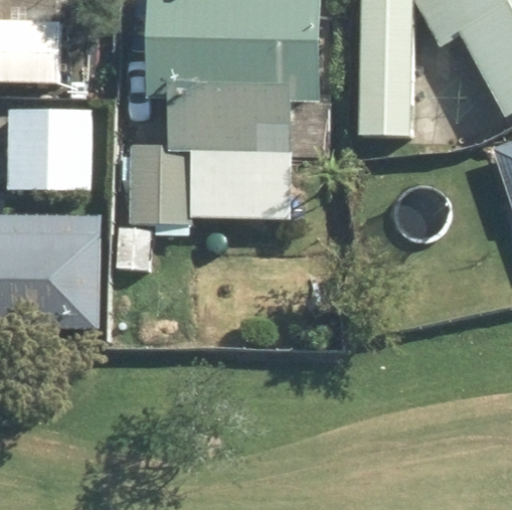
[(121,223),(120,265),(148,265),(148,227),(189,227),(190,215),(297,217),(299,95),(322,95),(323,0),(152,0),(151,89),(150,150),(132,150),(130,223),(121,223)]
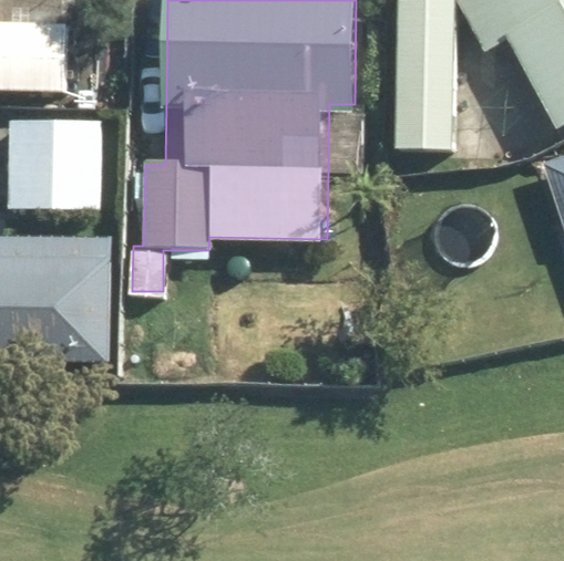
[(449,153),(453,0),(398,0),(393,151),(449,153)]
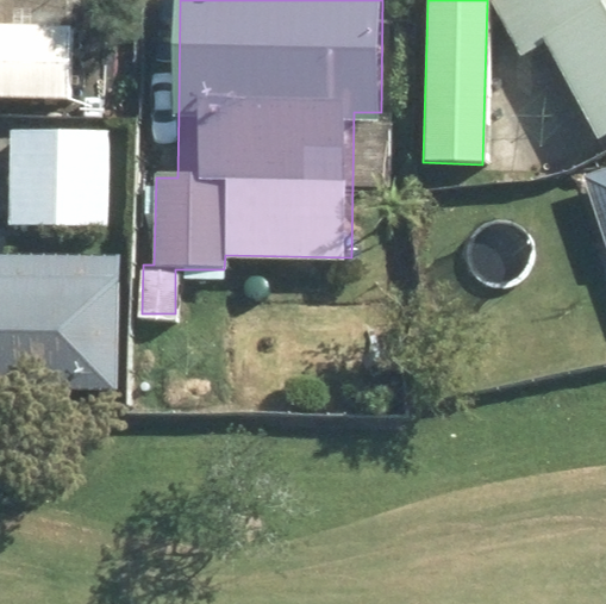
[(494,0),(525,56),(558,37),(605,122),(605,0),(494,0)]
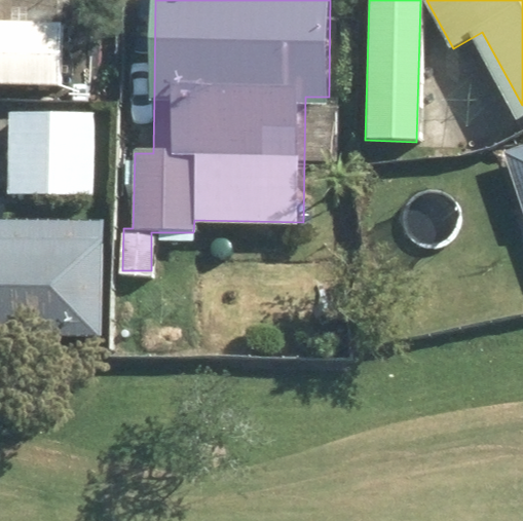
[(0,84),(65,86),(66,22),(0,21),(0,84)]
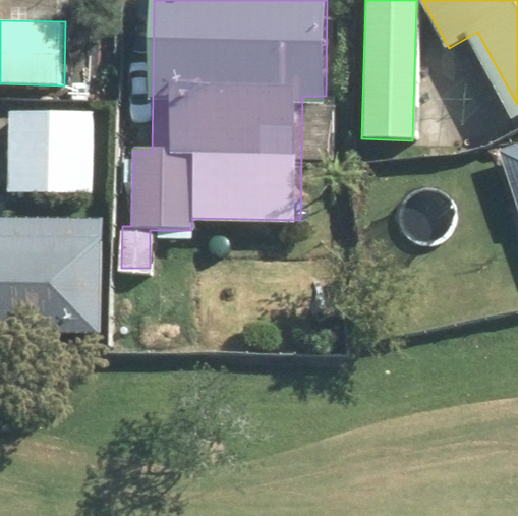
[(91,111),(8,110),(7,190),(90,191),(91,111)]
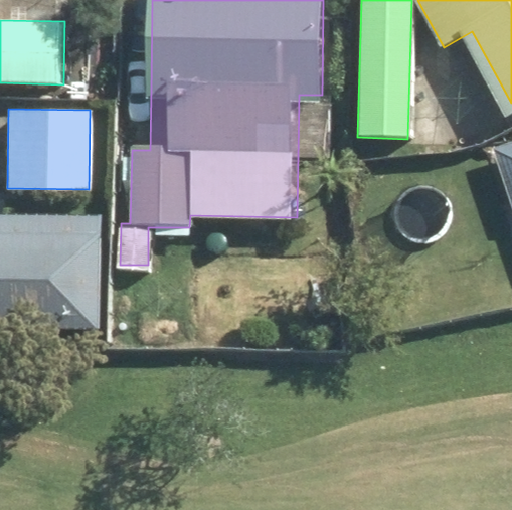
[(511,138),(492,144),(511,210),(511,138)]
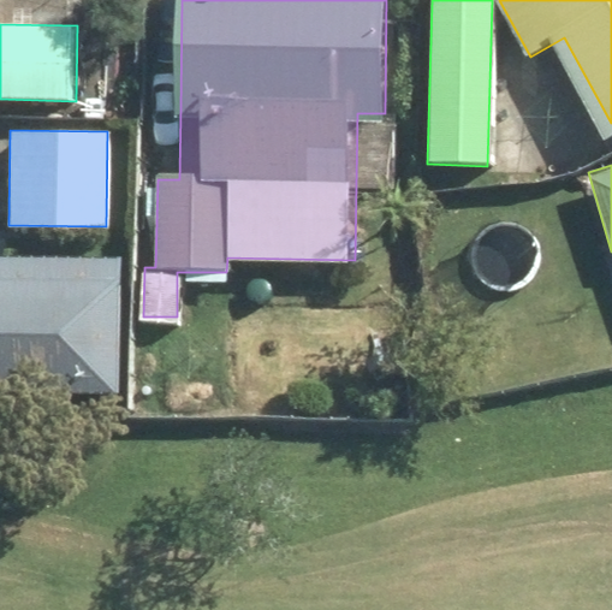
[(123,259),(0,253),(0,385),(117,391),(123,259)]
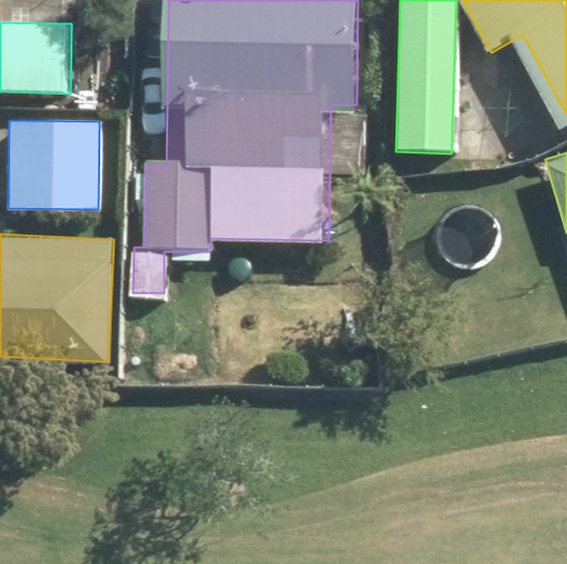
All buildings are outlined.
